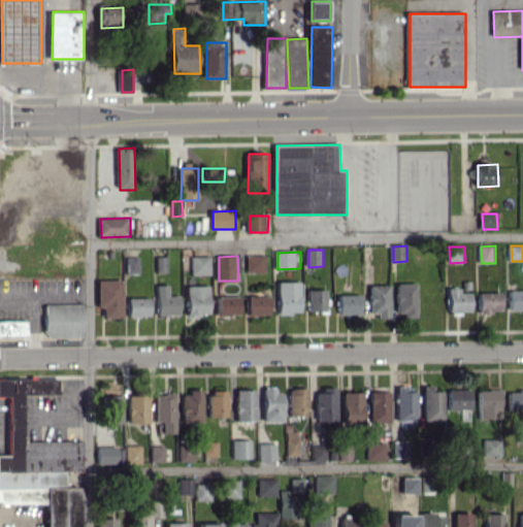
[(268,256),(250,256),(250,273),(268,273),(268,256)]
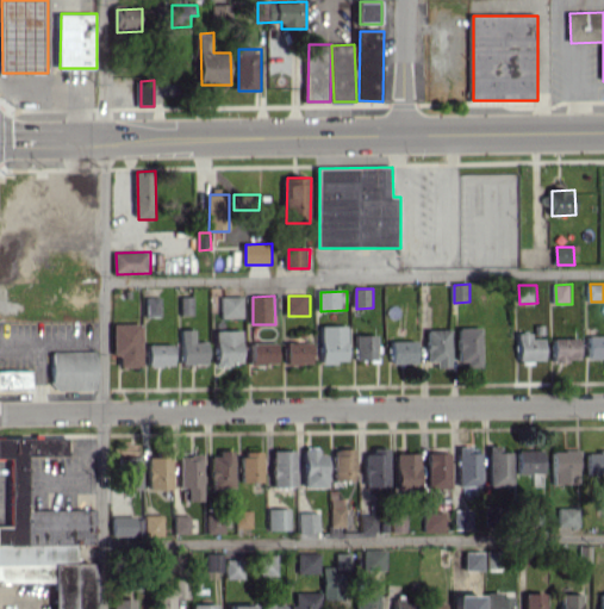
[(150,317),(163,317),(164,298),(150,297),(150,317)]
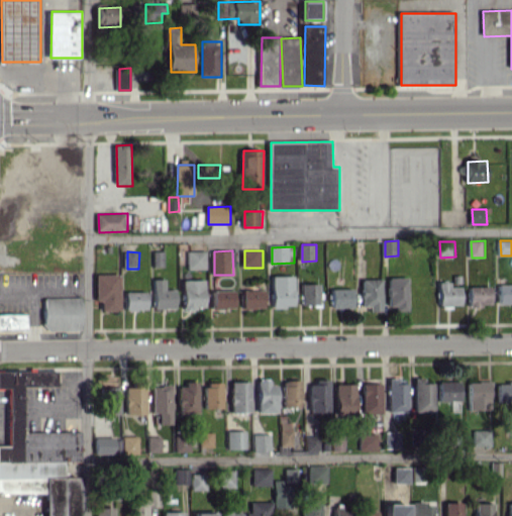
[(209,270),(209,251),(190,251),(191,270),(209,270)]
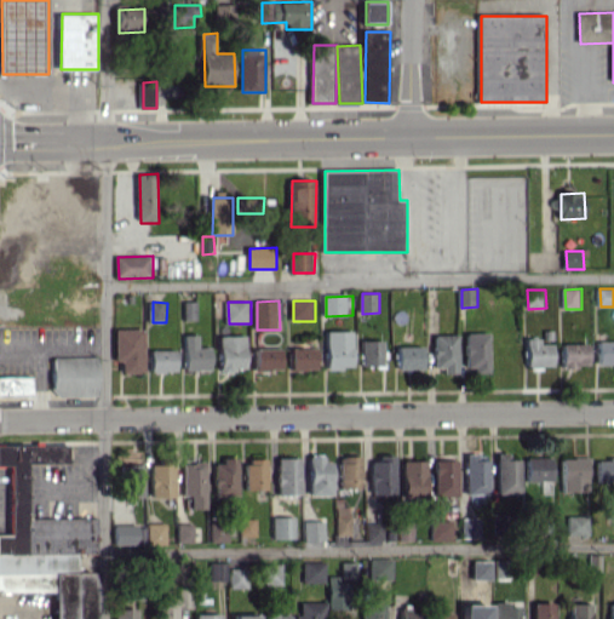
[(147,330),(118,330),(118,362),(125,362),(125,373),(147,373),(147,330)]
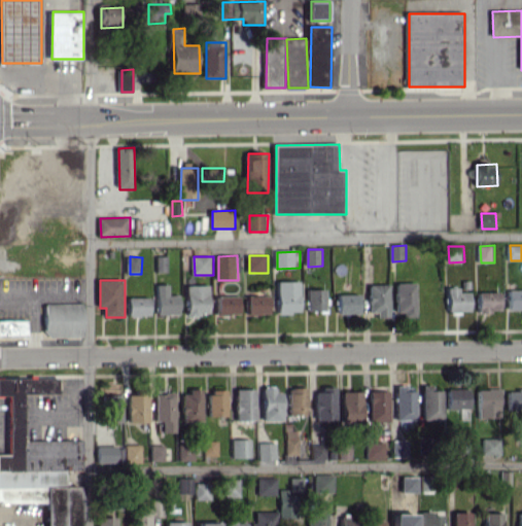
[(280,314),(302,314),(302,282),(280,282),(280,314)]
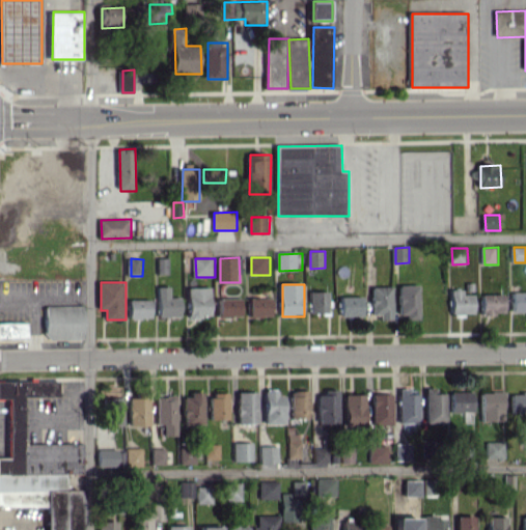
[(421,285),(402,286),(402,321),(421,319),(421,285)]
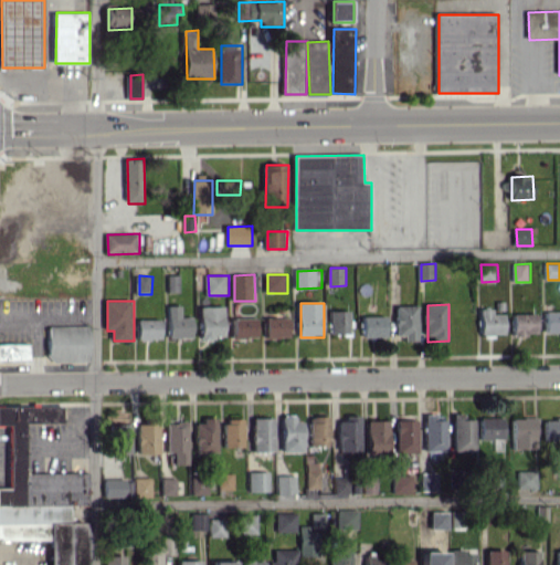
[(194,317),(183,317),(183,306),(171,306),(171,339),(194,338),(194,317)]
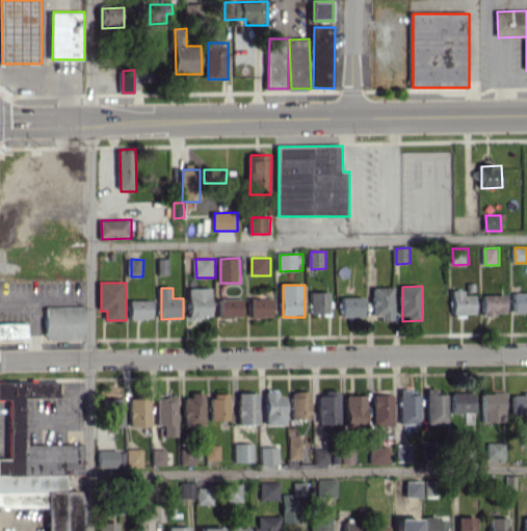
[(396,318),(395,288),(375,288),(376,319),(396,318)]
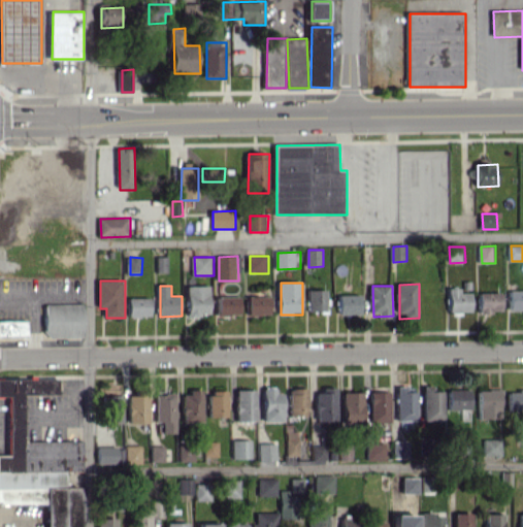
[(211,287),(190,287),(190,316),(213,316),(211,287)]
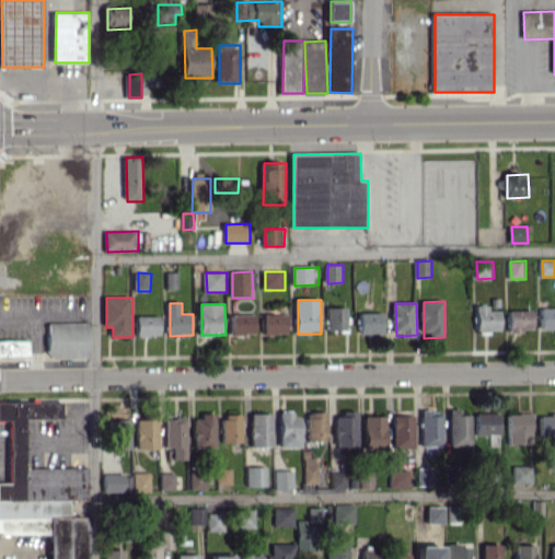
[(503,332),(503,311),(490,312),(490,306),(478,306),(480,332),(503,332)]
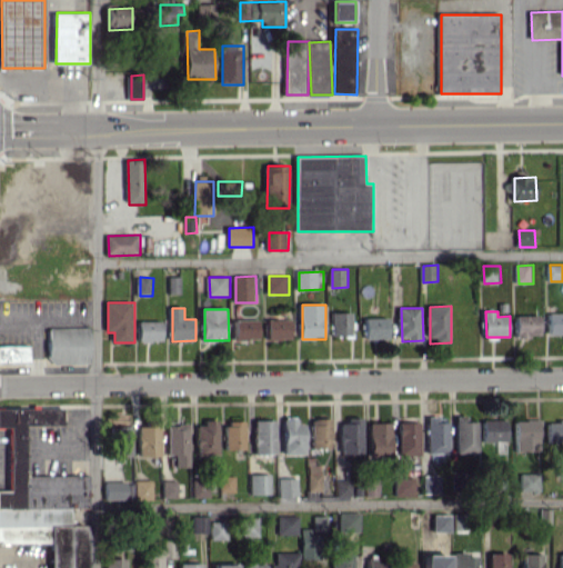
[(354,336),(353,312),(334,314),(334,337),(354,336)]
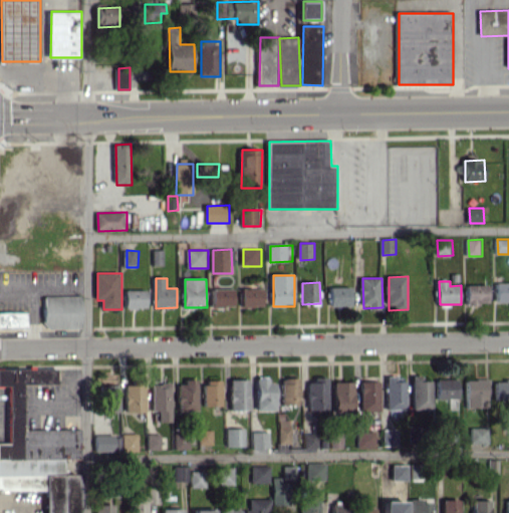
[(508,282),(498,283),(498,302),(508,301),(508,282)]
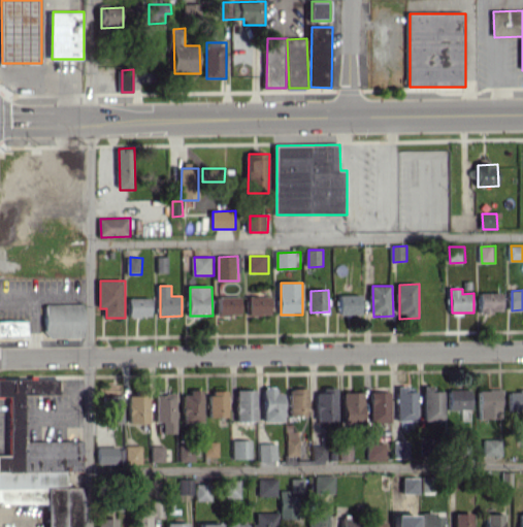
[(503,313),(503,293),(482,293),(482,314),(503,313)]
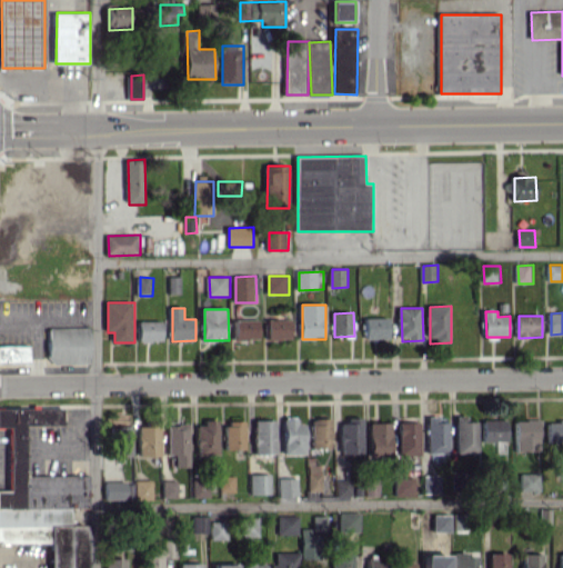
[(367,339),(391,339),(391,318),(367,318),(367,339)]
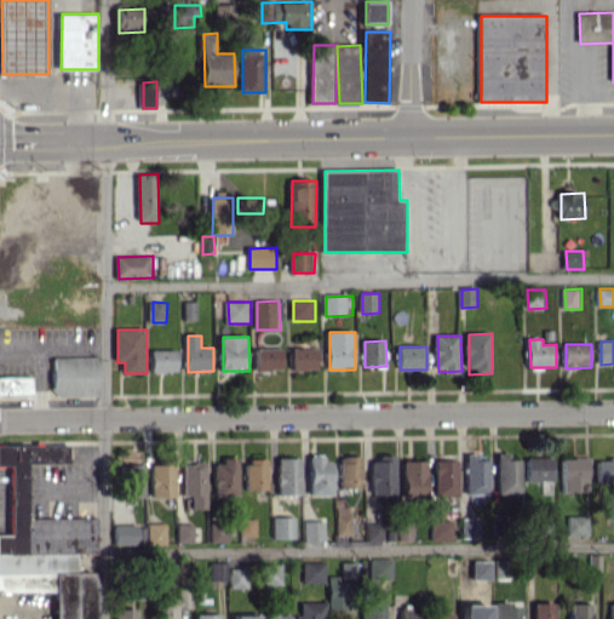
[(294,349),(294,371),(320,371),(320,348),(294,349)]
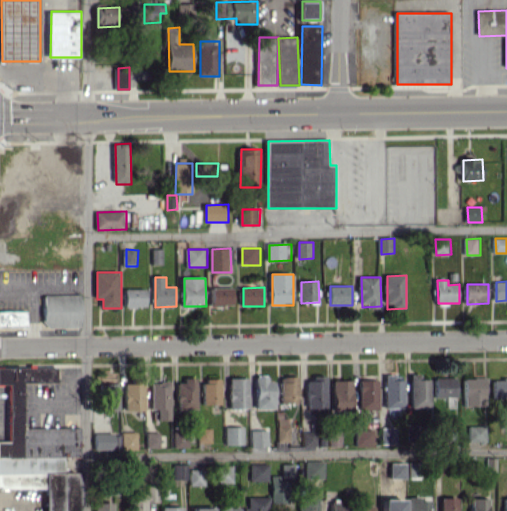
[(235,288),(213,288),(213,306),(235,306),(235,288)]
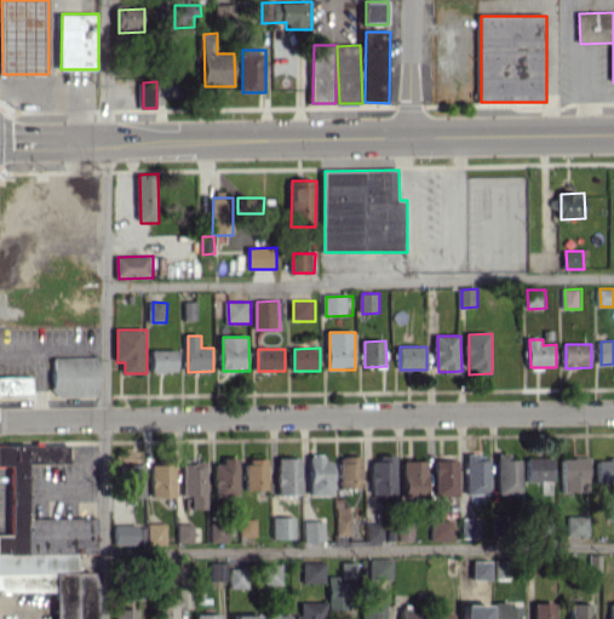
[(178,350),(153,350),(153,372),(179,372),(178,350)]
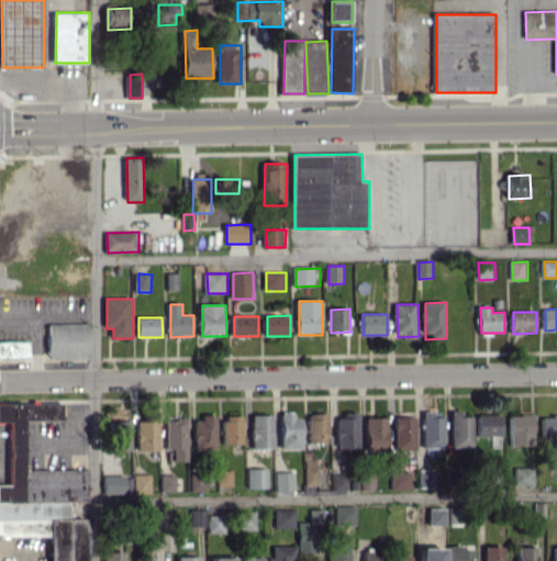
[(92,325),(51,324),(51,359),(92,359),(92,325)]
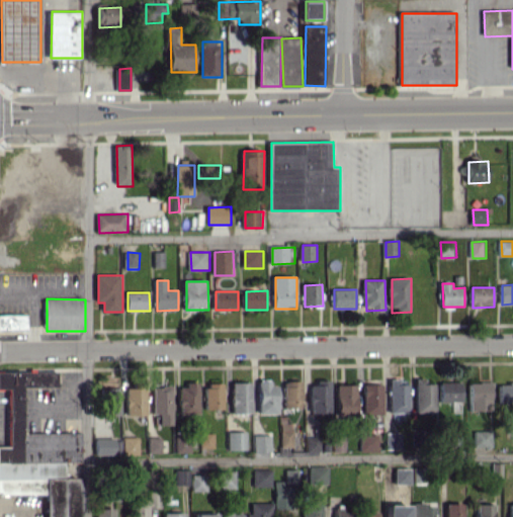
[(29,315),(0,315),(0,330),(30,330),(29,315)]
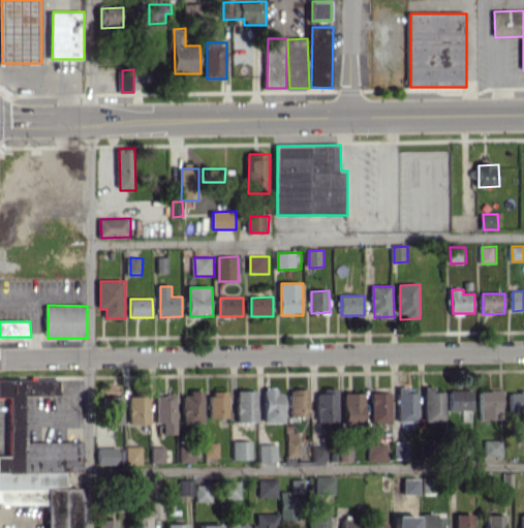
[(0,505),(50,505),(50,527),(85,527),(85,489),(68,489),(68,473),(86,473),(86,442),(27,443),(27,397),(62,396),(61,379),(0,380),(0,397),(10,398),(11,457),(0,456),(0,505)]
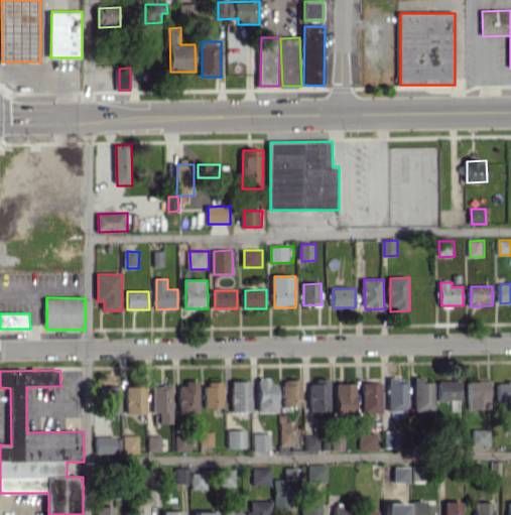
[(408,383),(400,383),(400,378),(390,378),(391,412),(409,411),(408,383)]
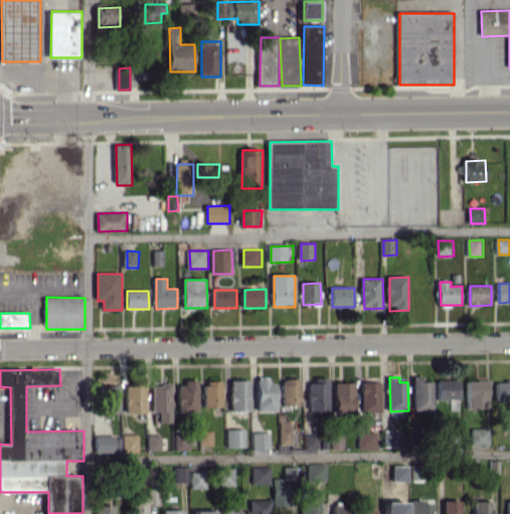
[(436,381),(426,382),(426,377),(415,377),(415,410),(436,410),(436,381)]
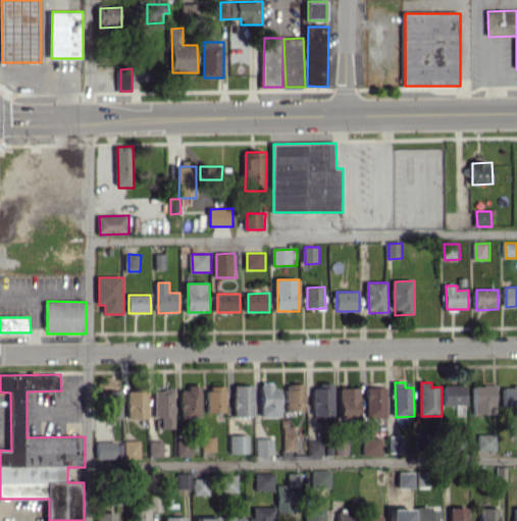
[(282,417),(282,388),(275,388),(275,383),(263,383),(263,418),(282,417)]
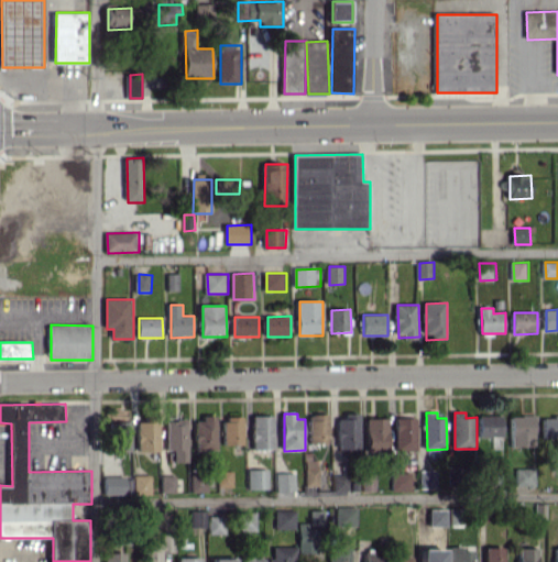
[(398,451),(419,451),(418,414),(397,414),(398,451)]
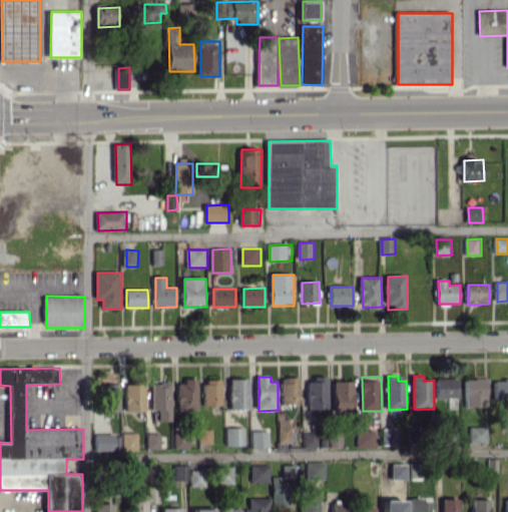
[(302,378),(284,378),(284,404),(302,404),(302,378)]
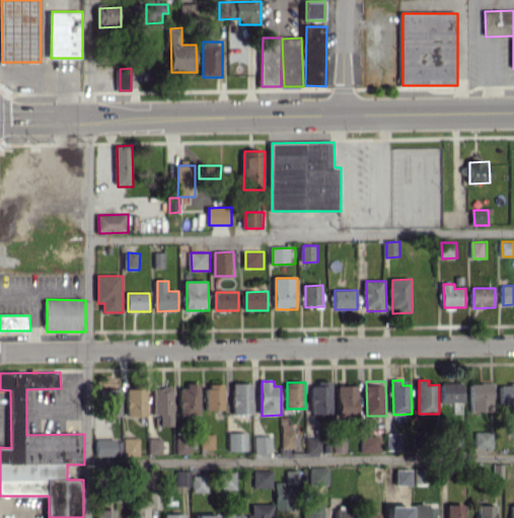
[(254,415),(254,383),(234,384),(235,415),(254,415)]
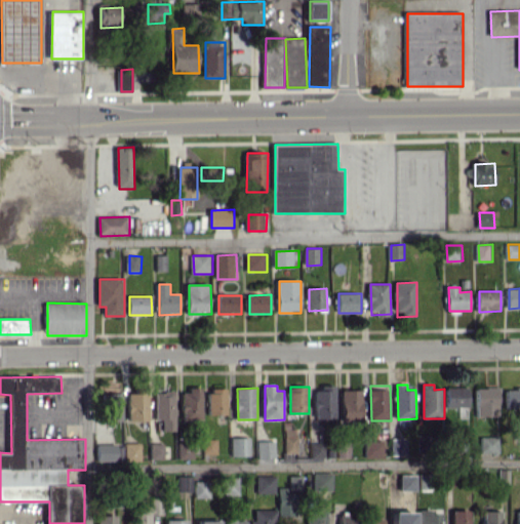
[(337,388),(317,388),(317,418),(336,419),(337,388)]
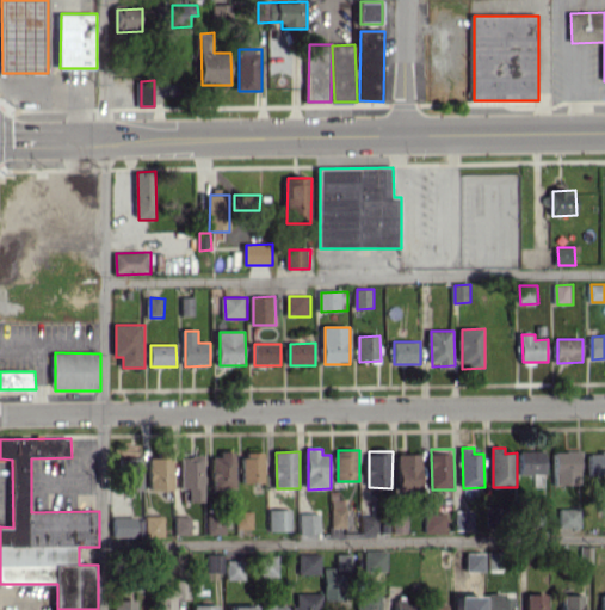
[(547,451),(522,453),(523,475),(548,474),(547,451)]
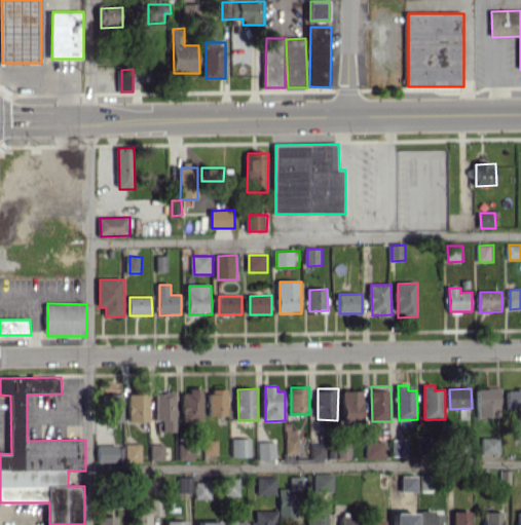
[(480,418),(503,417),(501,388),(479,389),(480,418)]
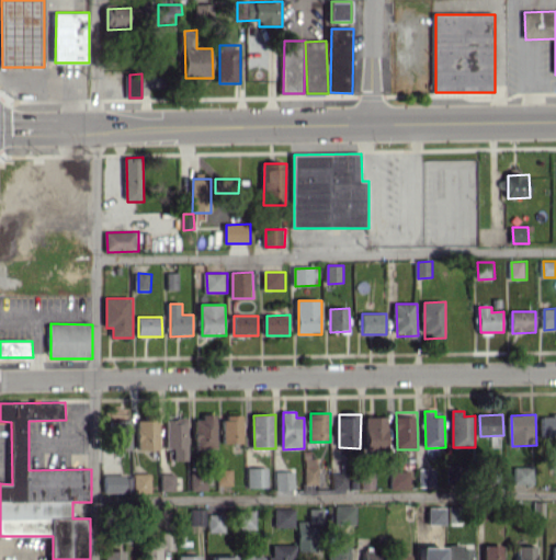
[(555,414),(543,415),(544,437),(555,437),(555,414)]
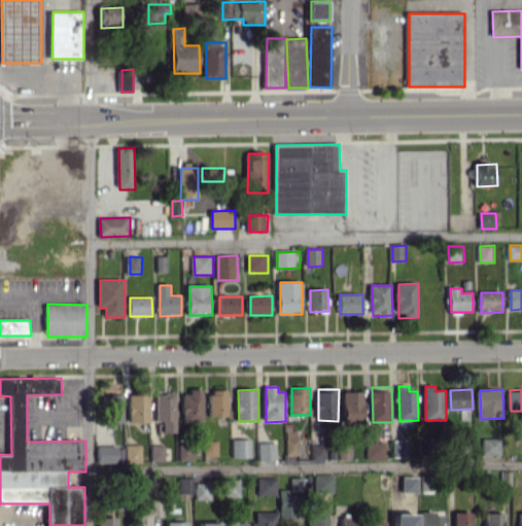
[(185,422),(205,422),(205,390),(184,391),(185,422)]
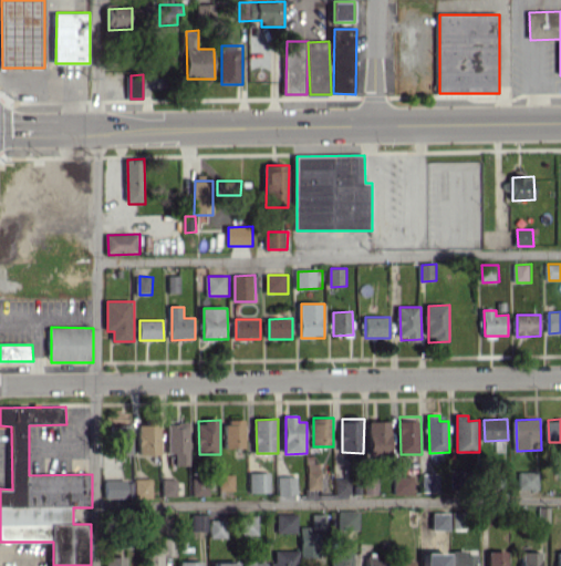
[(228,449),(247,448),(246,420),(227,420),(228,449)]
